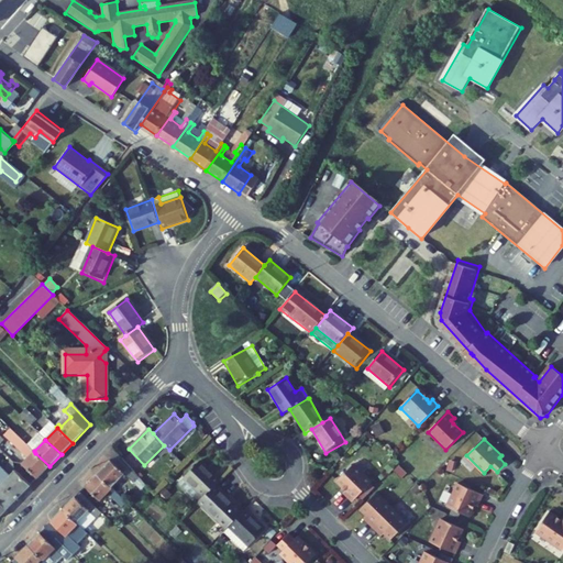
[(95,473),(108,486),(120,474),(121,476),(123,474),(131,482),(138,475),(114,451),(95,473)]
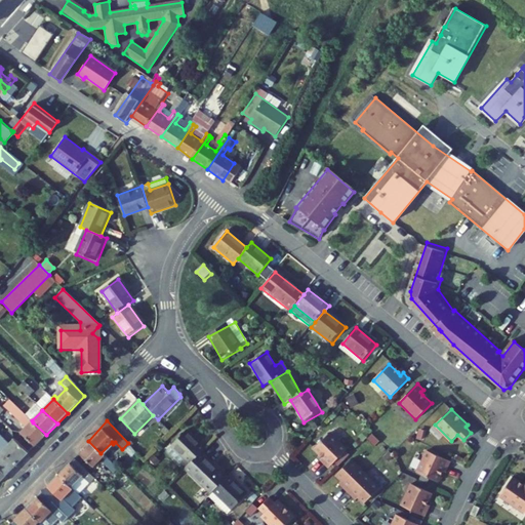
[(36,446),(46,435),(33,422),(23,433),(36,446)]
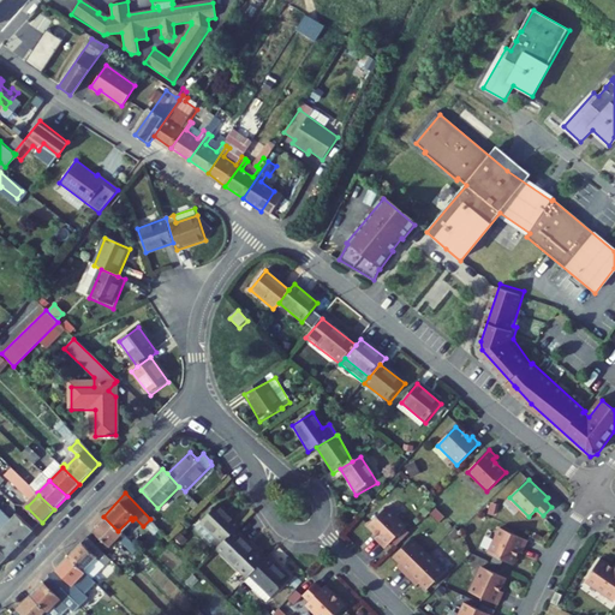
[(234,532),(240,527),(220,506),(202,523),(216,538),(212,543),(218,549),(234,532)]
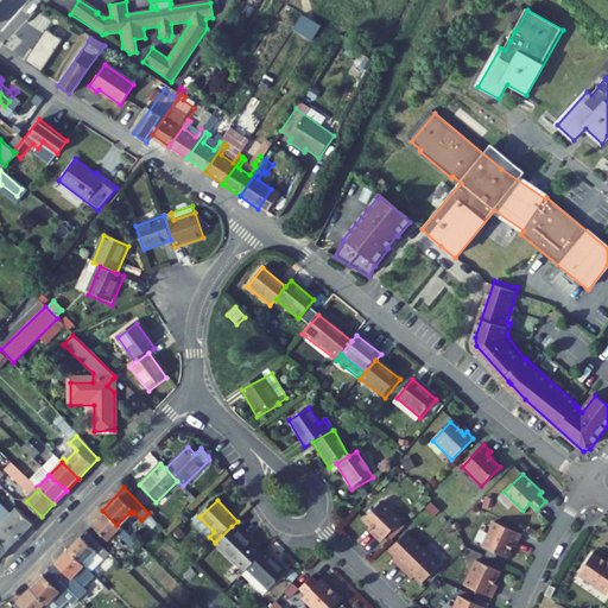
[(374,534),(380,540),(401,519),(382,500),(363,518),(374,529),(377,531),(374,534)]
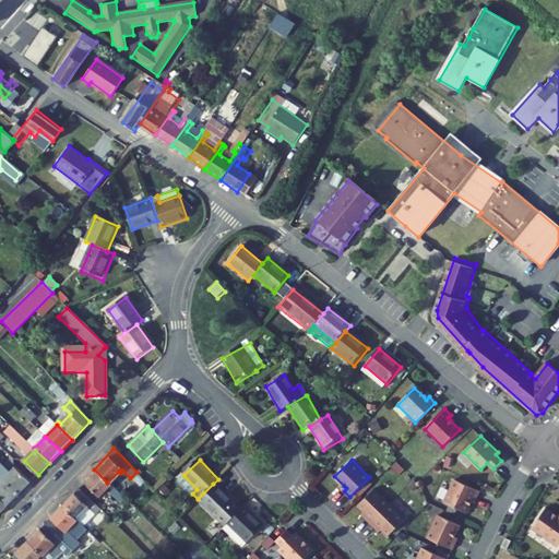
[(107,483),(94,470),(82,482),(96,496),(105,487),(107,489),(106,491),(115,500),(120,496),(107,483)]
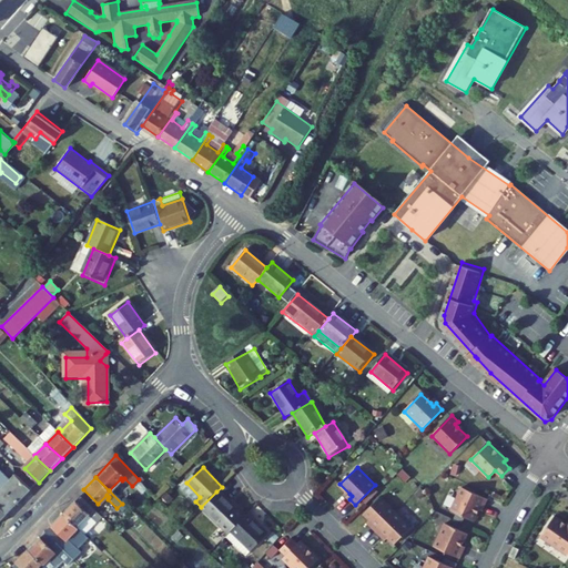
[(4,489),(19,504),(29,493),(16,479),(4,489)]
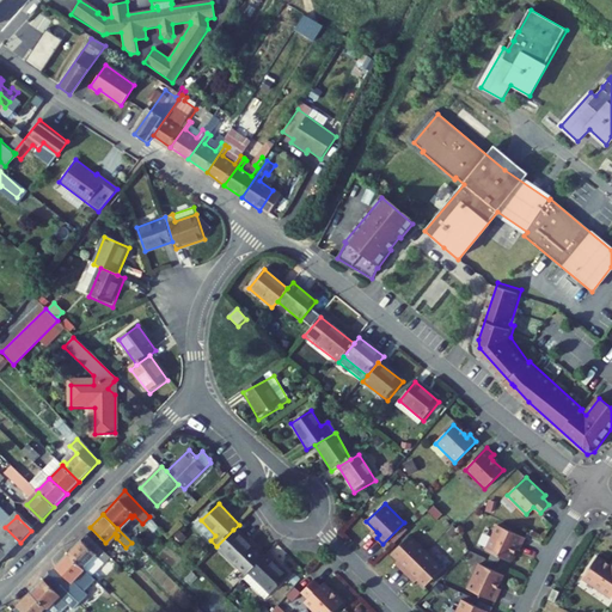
[(0,546),(8,555),(20,543),(5,527),(0,521),(0,546)]
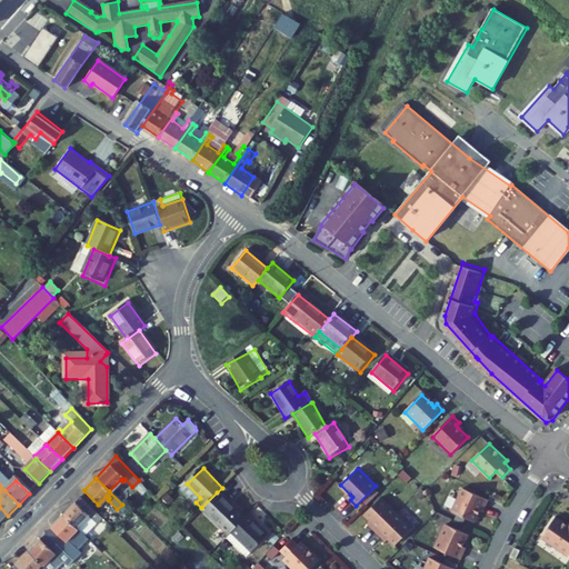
[(486,508),(490,500),(463,488),(452,511),(476,522),(481,510),(482,507),(486,508)]
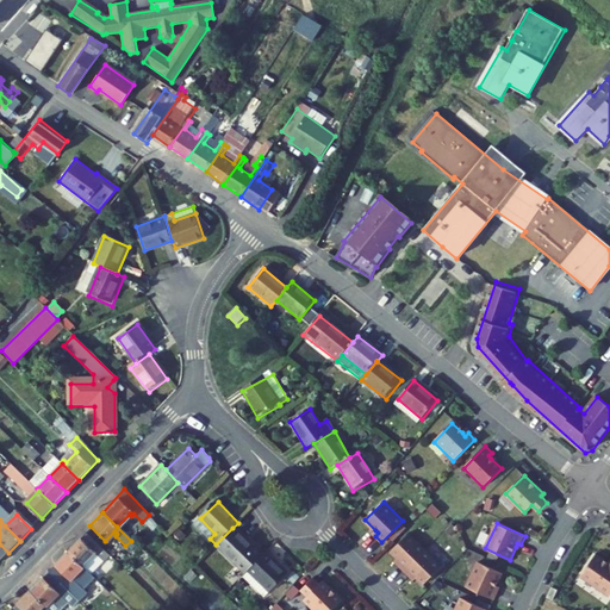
[(232,528),(216,545),(244,576),(249,571),(262,559),(232,528)]
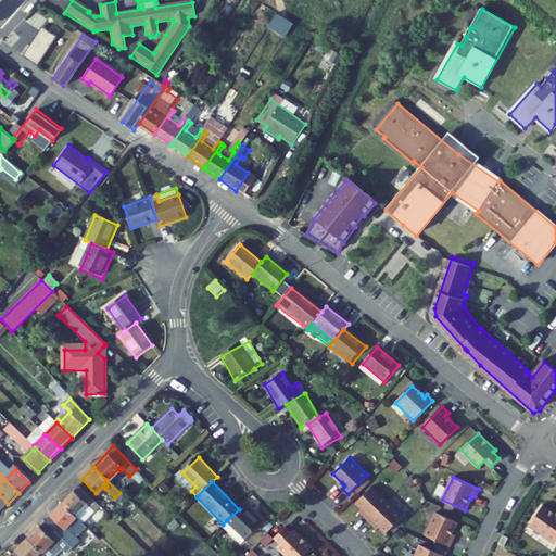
[(100,504),(80,484),(63,502),(77,515),(89,503),(96,509),(100,504)]
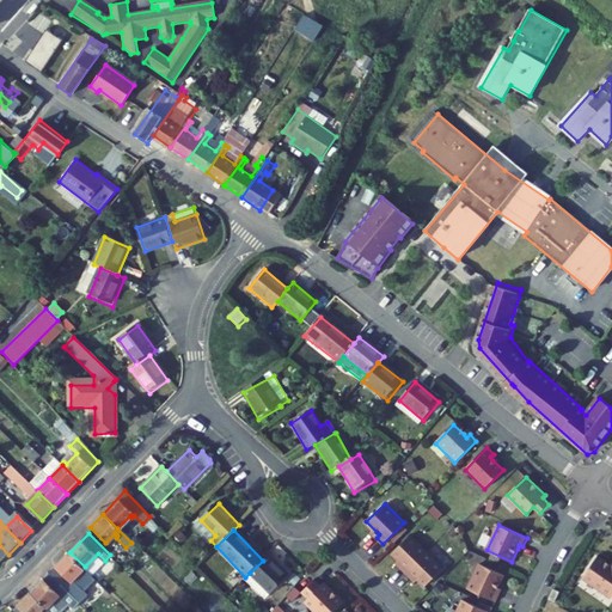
[(428,550),(411,534),(392,554),(399,560),(402,563),(399,565),(405,573),(428,550)]
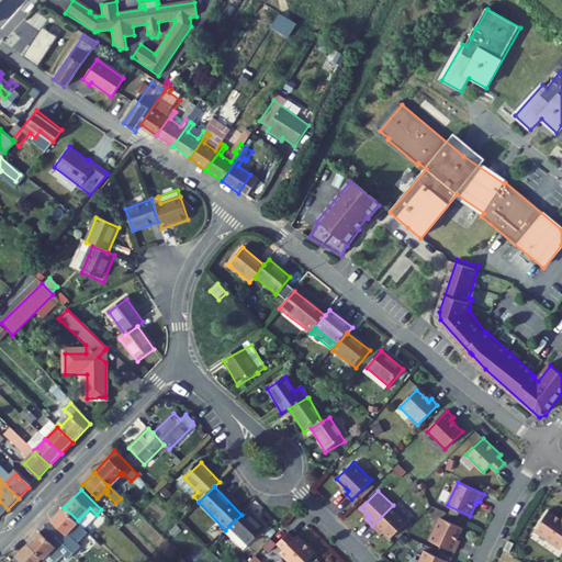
[(255,502),(246,509),(251,516),(260,507),(255,502)]
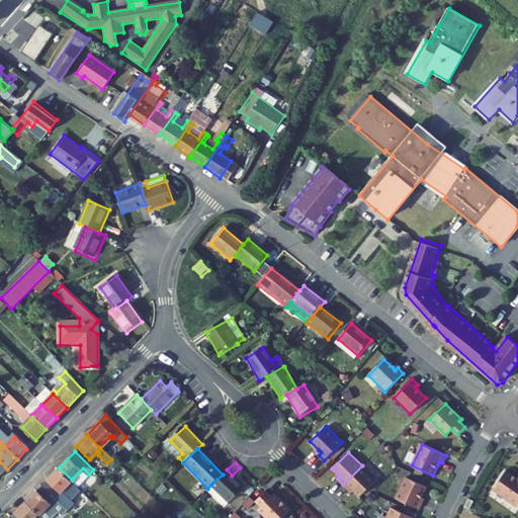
[(362,465),(343,485),(349,490),(351,488),(354,490),(360,496),(375,480),(362,465)]
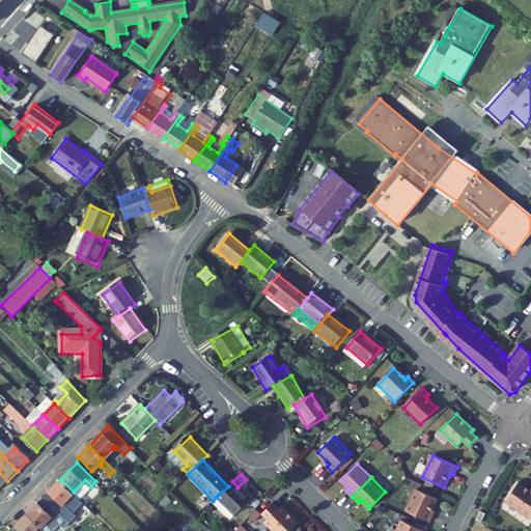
[(44,497),(58,510),(76,494),(74,492),(60,479),(44,497)]
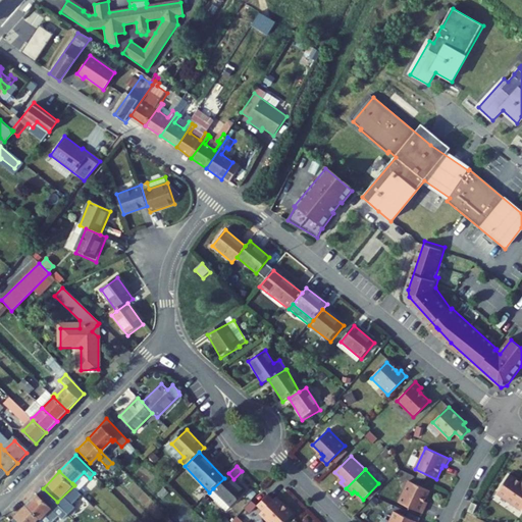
[(513,507),(521,492),(521,477),(518,475),(515,481),(512,478),(501,471),(487,489),(513,507)]
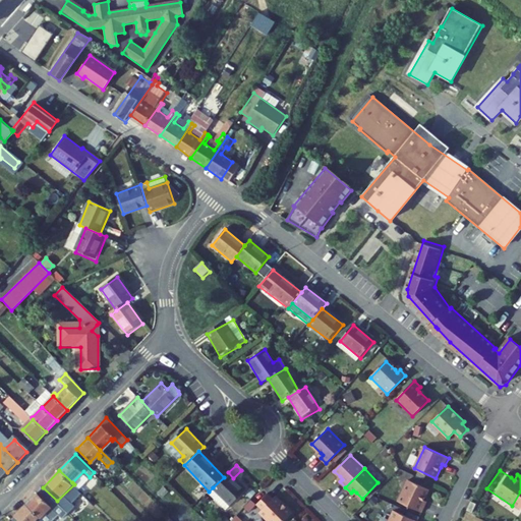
[(233,478),(228,472),(224,477),(213,487),(230,506),(246,491),(233,478)]
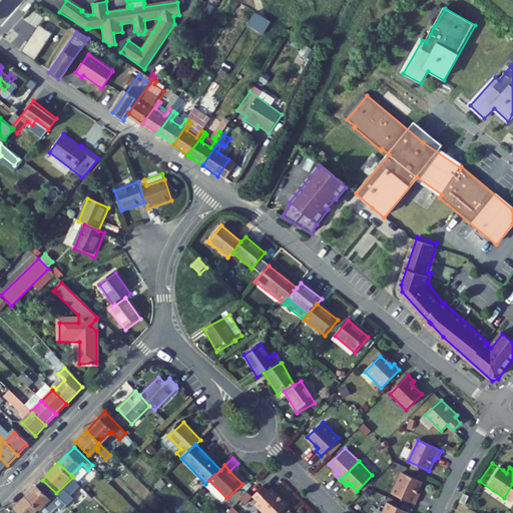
[(392,494),(416,505),(419,497),(416,496),(417,493),(422,482),(402,472),(392,494)]
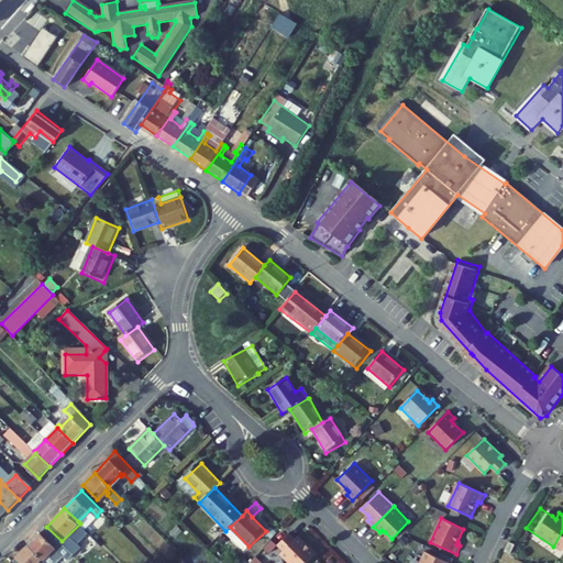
[(46,527),(29,543),(45,559),(62,541),(46,527)]
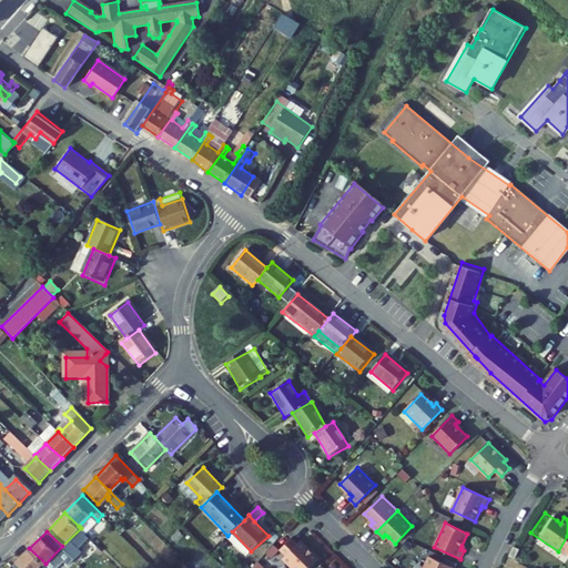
[(285,567),(295,567),(308,555),(295,543),(293,545),(287,539),(282,534),(270,546),(275,551),(273,555),(285,567)]
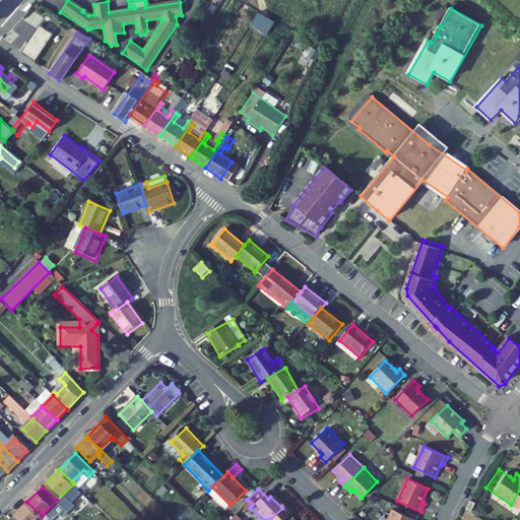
[(26,502),(11,517),(14,519),(35,519),(38,518),(39,519),(40,519),(43,517),(42,516),(26,502)]
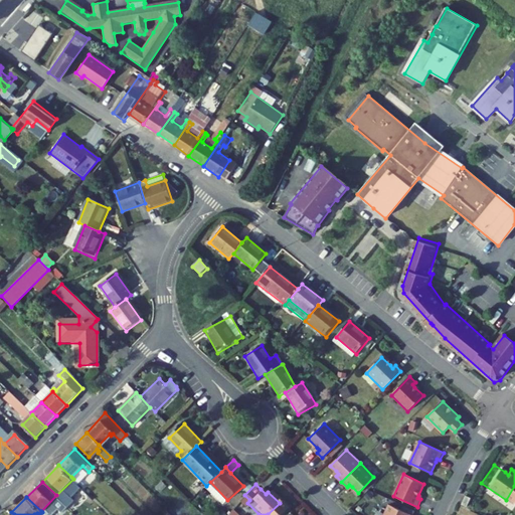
[(402,514),(403,512),(380,501),(373,514),(402,514)]
